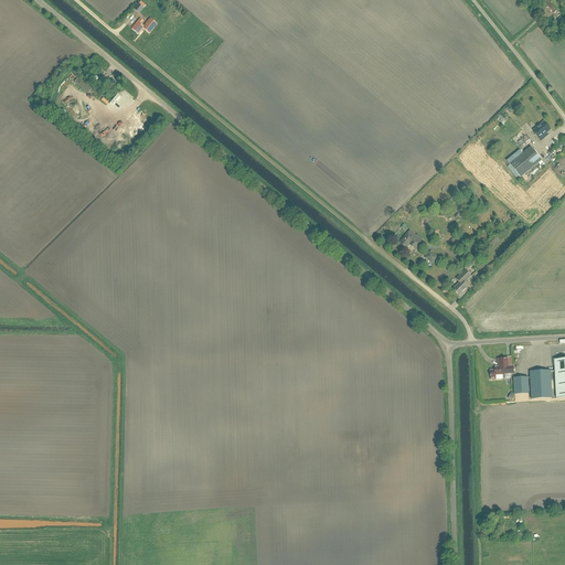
[(562,10),(553,0),(548,0),(543,4),(546,9),(548,8),(554,14),(556,12),(557,14),(562,10)]
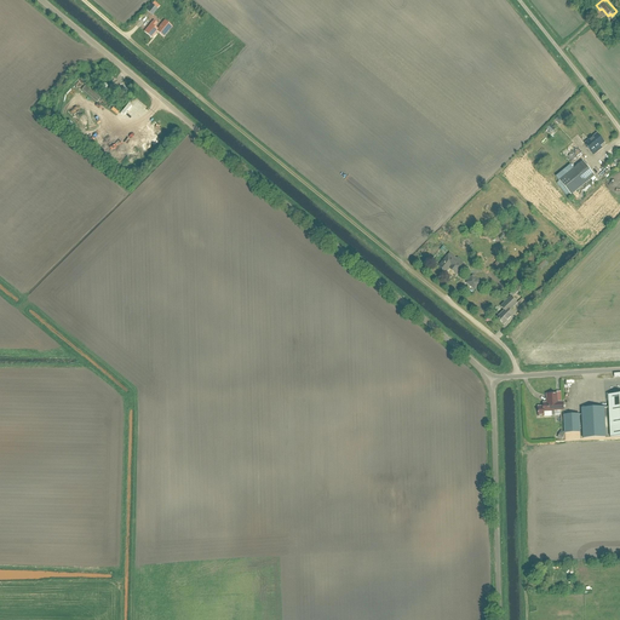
[(151,16),(158,10),(151,5),(145,11),(151,16)]
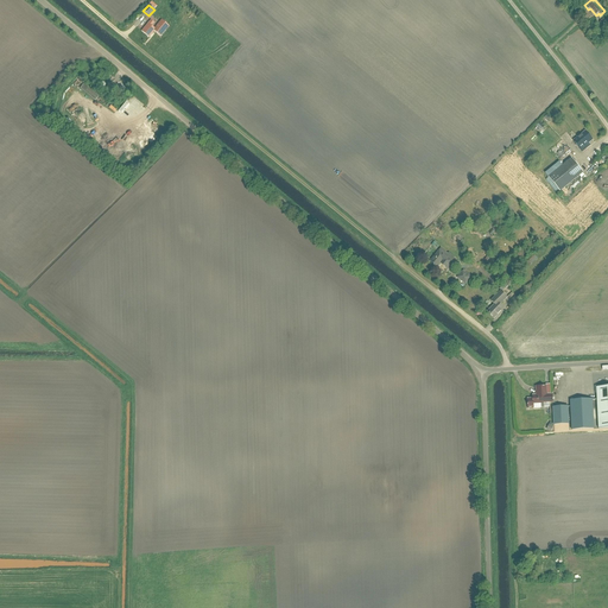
[(160,37),(169,27),(162,20),(154,29),(151,26),(154,24),(151,20),(141,32),(149,38),(154,31),(160,37)]
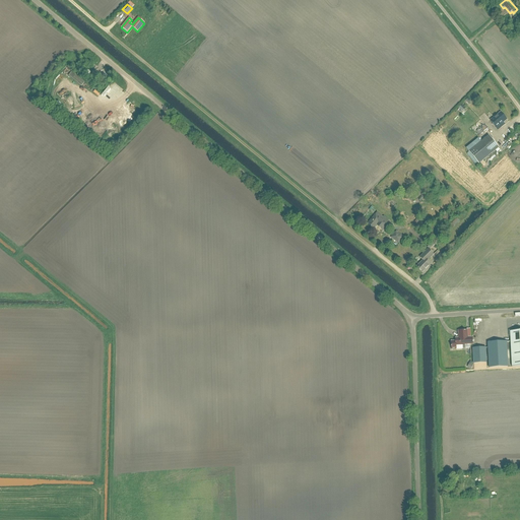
[(84,83),(74,75),(71,72),(69,75),(81,85),(84,83)]
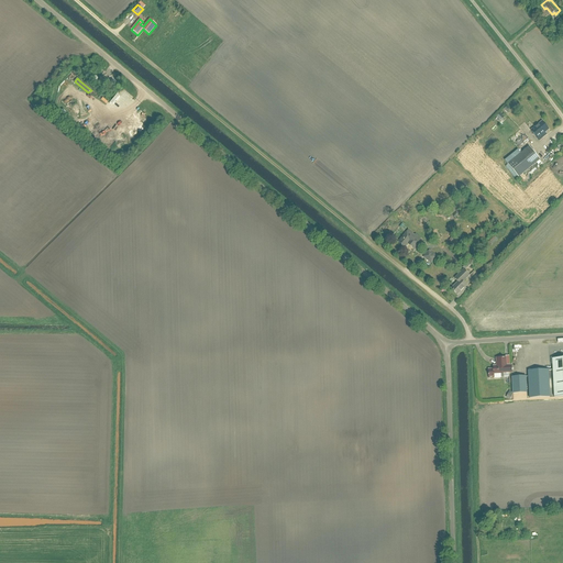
[(116,94),(109,103),(112,106),(119,96),(116,94)]
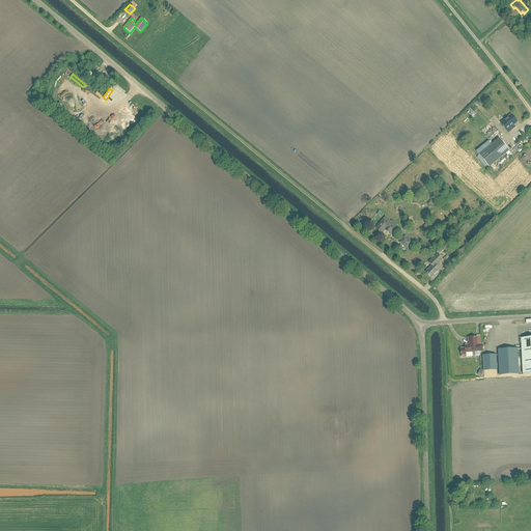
[(508,133),(515,128),(514,126),(518,122),(511,115),(501,123),(508,133)]
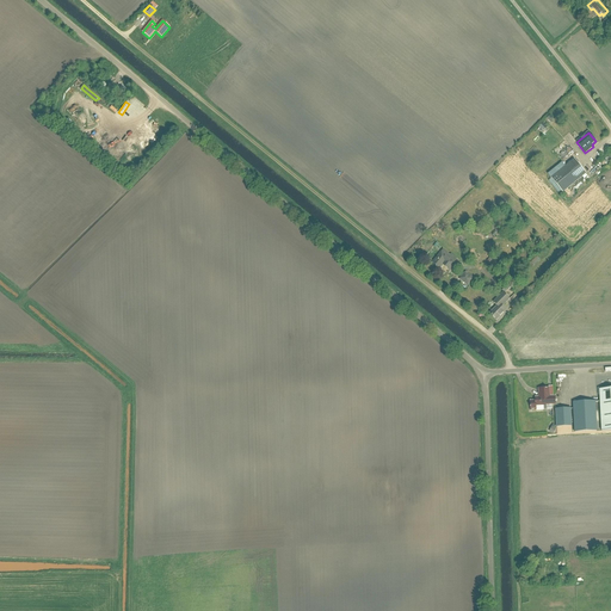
[(563,160),(573,150),(568,146),(559,155),(563,160)]
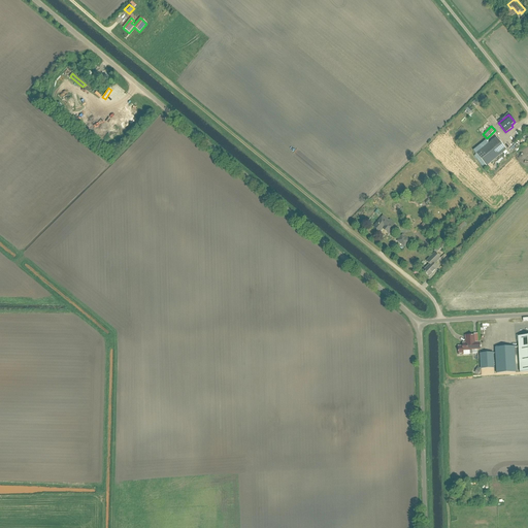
[(486,167),(506,151),(496,138),(476,155),(486,167)]
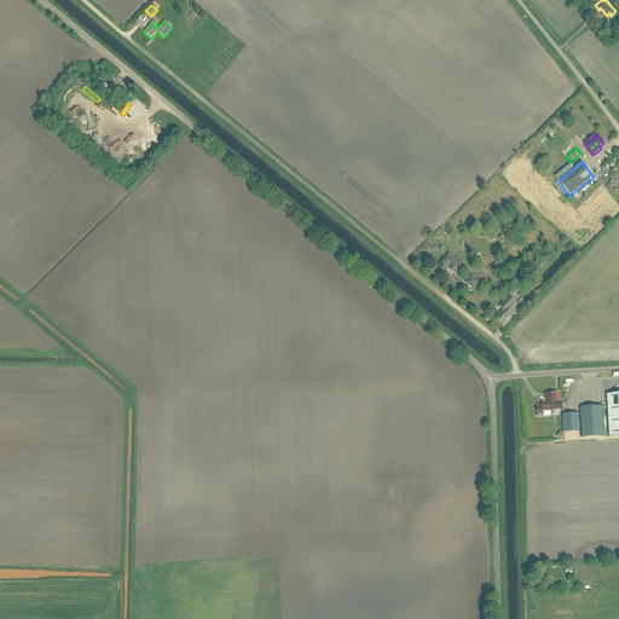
[(438,265),(437,266),(445,272),(449,268),(456,275),(462,267),(455,261),(456,259),(449,253),(445,259),(441,262),(441,264),(440,266),(438,265)]
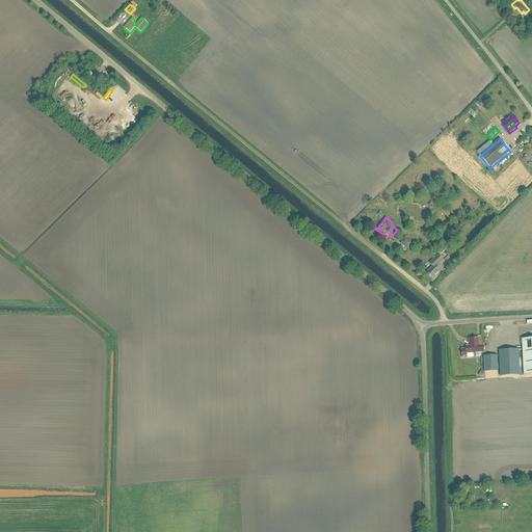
[(432,235),(434,232),(431,230),(433,227),(428,222),(423,229),(428,233),(429,232),(432,235)]
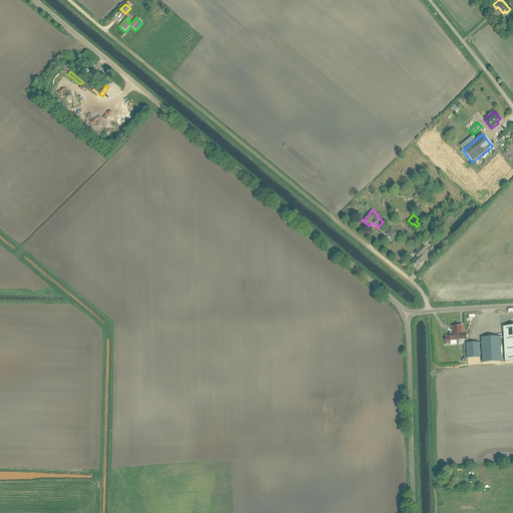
[(393,240),(398,233),(391,228),(386,234),(393,240)]
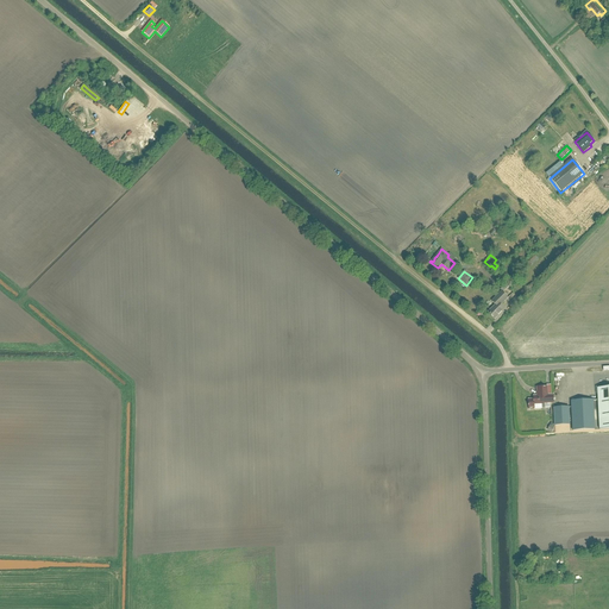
[(508,299),(502,293),(493,302),(496,306),(488,313),(495,320),(504,309),(501,306),(508,299)]
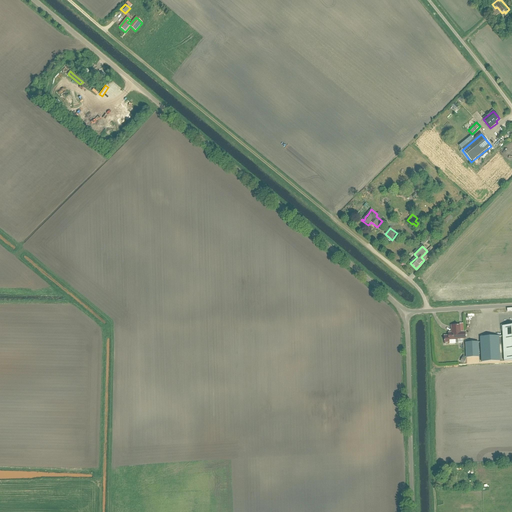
[(431,258),(436,253),(433,250),(428,255),(431,258)]
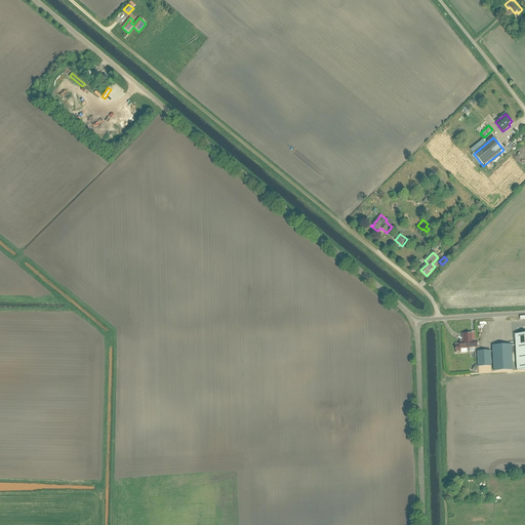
[(472,341),(472,333),(463,334),(463,341),(459,342),(460,345),(455,346),(455,352),(460,351),(460,350),(467,349),(468,353),(470,353),(470,348),(477,348),(477,341),(472,341)]
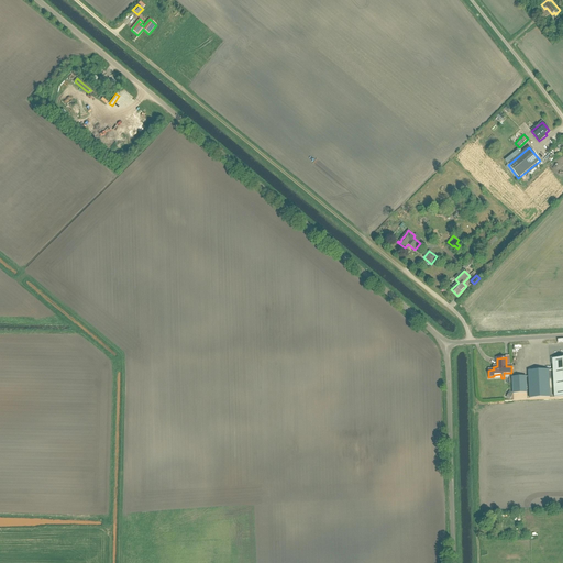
[(554,397),(562,396),(562,357),(552,359),(554,397)]
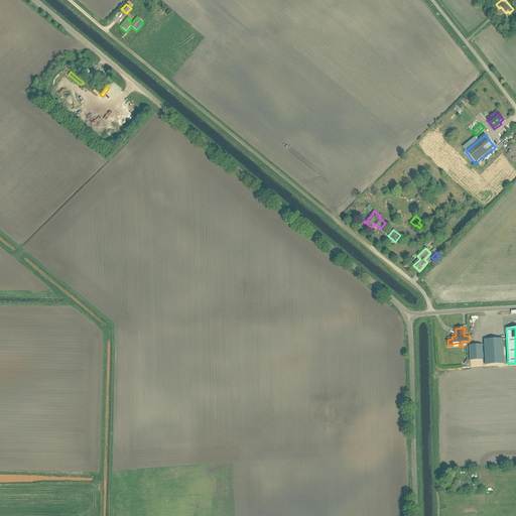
[(486,365),(504,364),(503,340),(484,340),(486,365)]
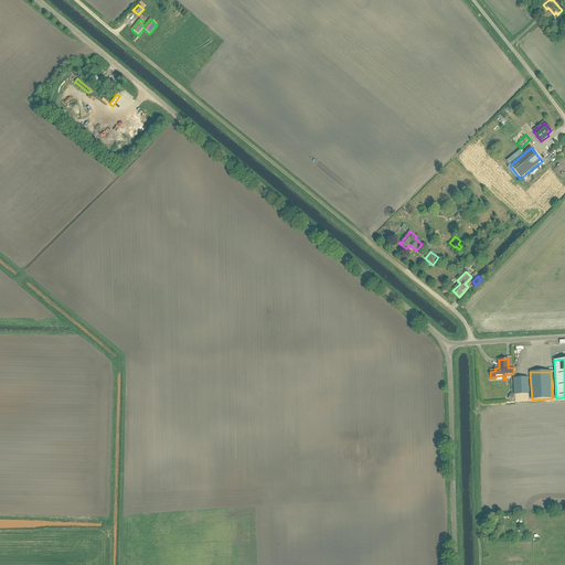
[(515,395),(529,395),(528,379),(514,379),(515,395)]
